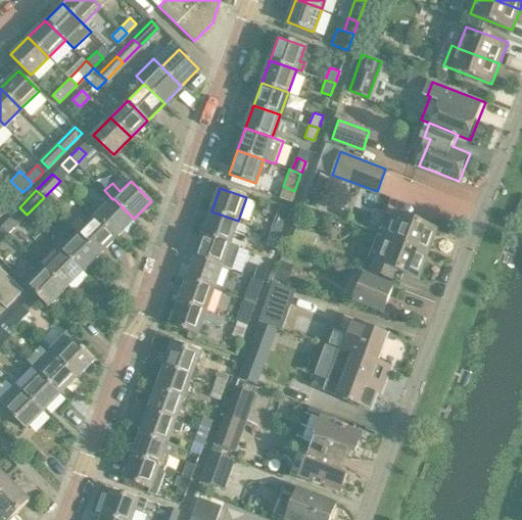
[(116,236),(134,219),(113,198),(112,199),(96,216),(116,236)]
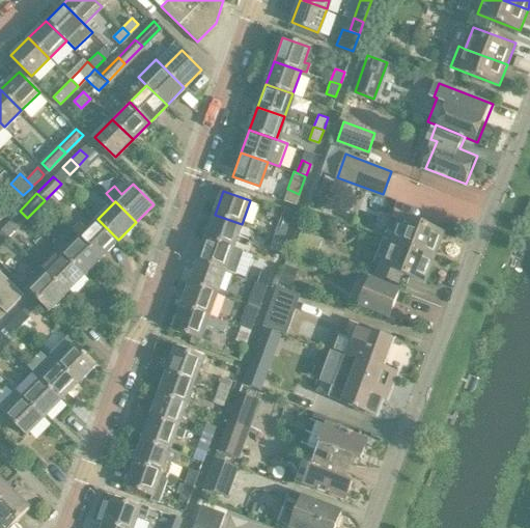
[(233,247),(242,224),(215,215),(206,237),(233,247)]
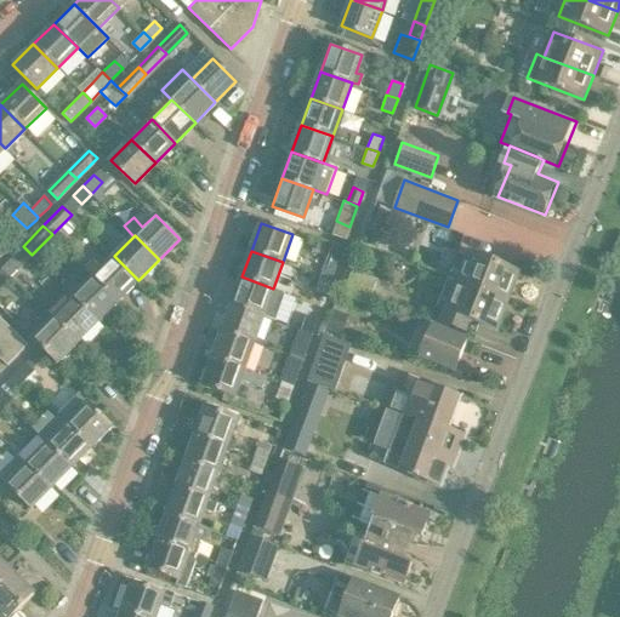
[(460,280),(510,300),(522,270),(471,251),(460,280)]
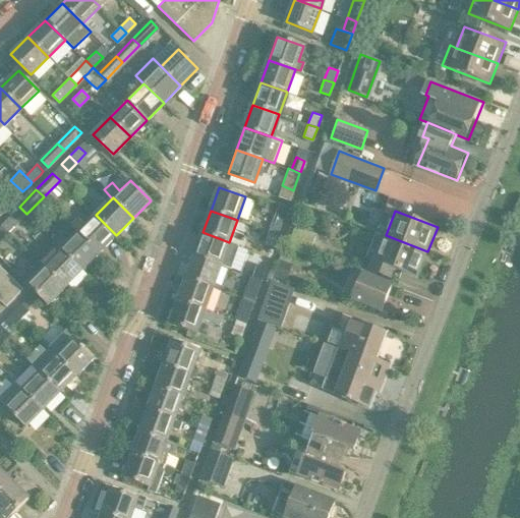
[(2,223),(9,230),(18,221),(11,215),(2,223)]
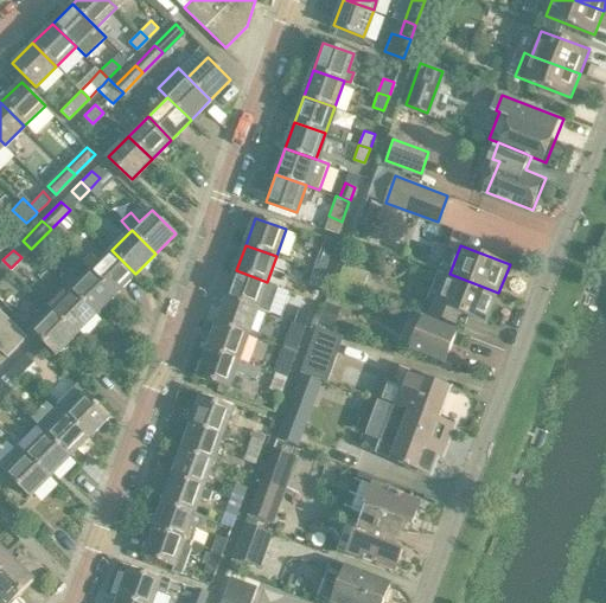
[(93,269),(116,293),(135,274),(112,250),(100,262),(91,252),(82,261),(90,271),(93,269)]
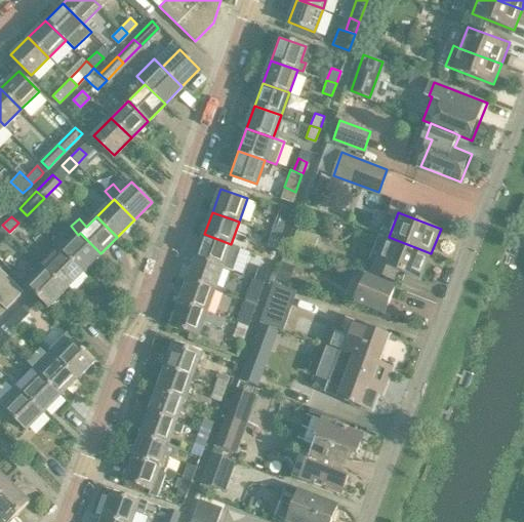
[(280,236),(285,224),(275,221),(270,233),(280,236)]
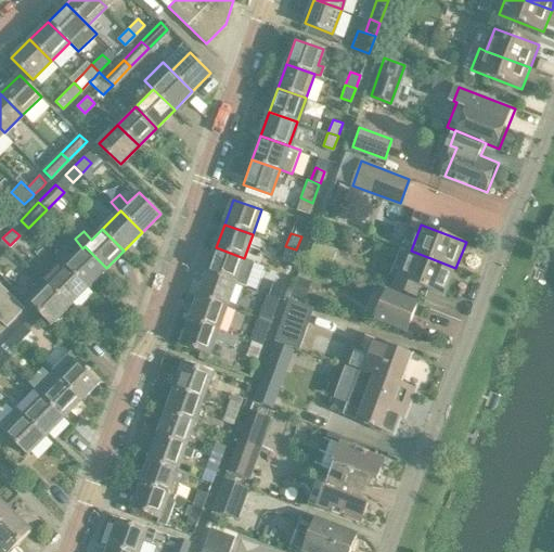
[(0,255),(10,245),(2,238),(0,240),(0,255)]
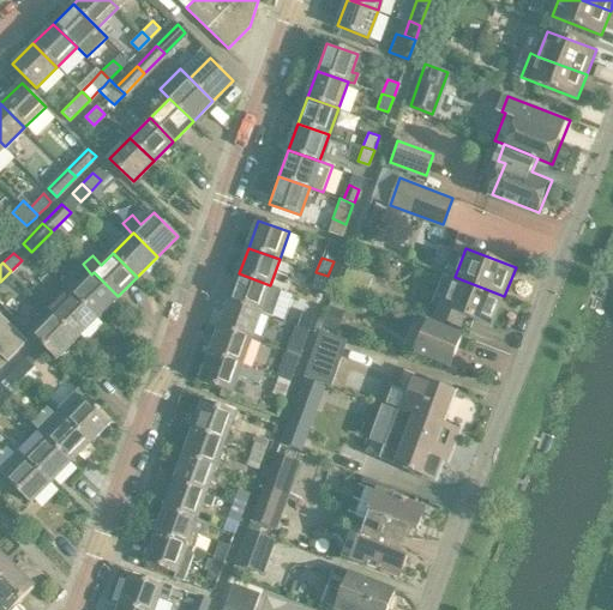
[(73,293),(97,316),(118,296),(94,272),(91,275),(82,284),(72,275),(62,284),(72,294),(73,293)]
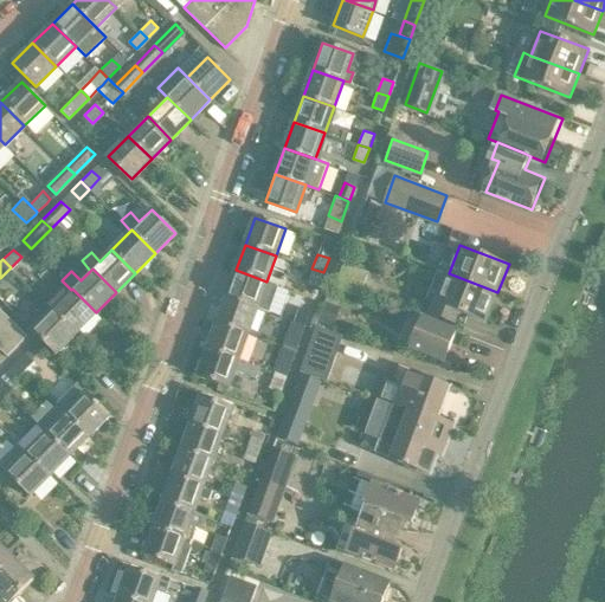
[(307,283),(319,286),(323,272),(311,269),(307,283)]
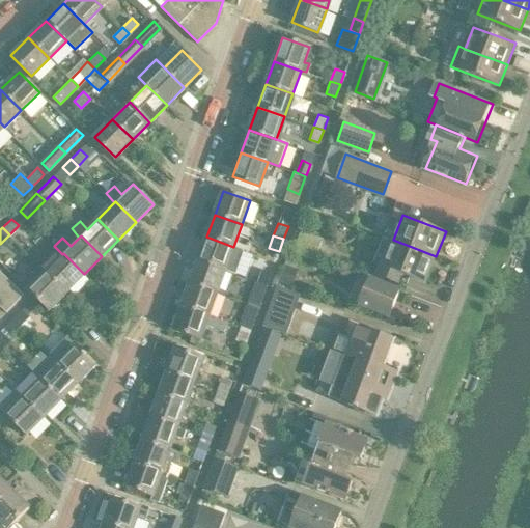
[(243,249),(233,247),(206,237),(198,259),(225,270),(226,269),(234,272),(243,249)]
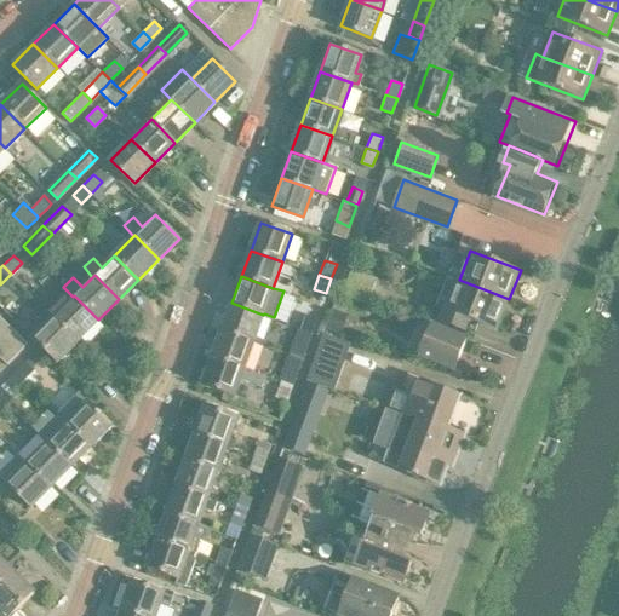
[(498,327),(509,299),(459,280),(447,308),(446,306),(441,317),(466,328),(471,317),(498,327)]
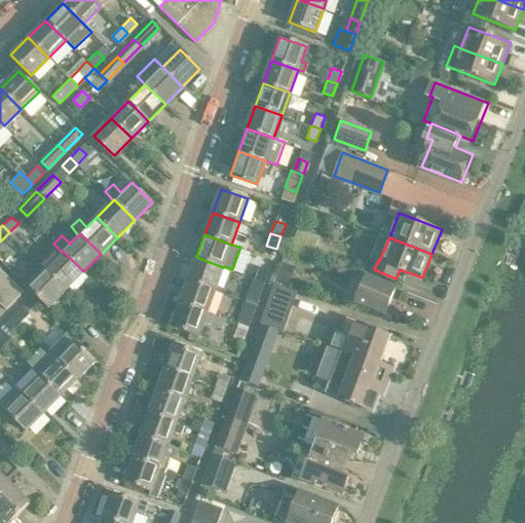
[(45,268),(66,289),(83,271),(63,251),(62,252),(45,268)]
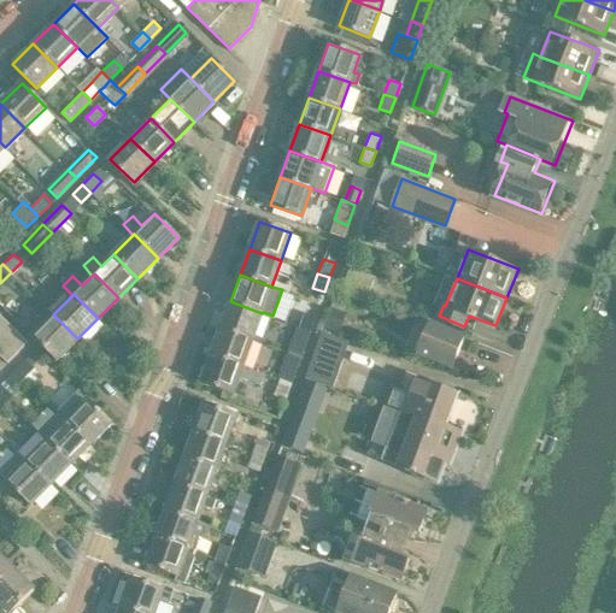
[(299,325),(310,329),(320,304),(308,300),(299,325)]
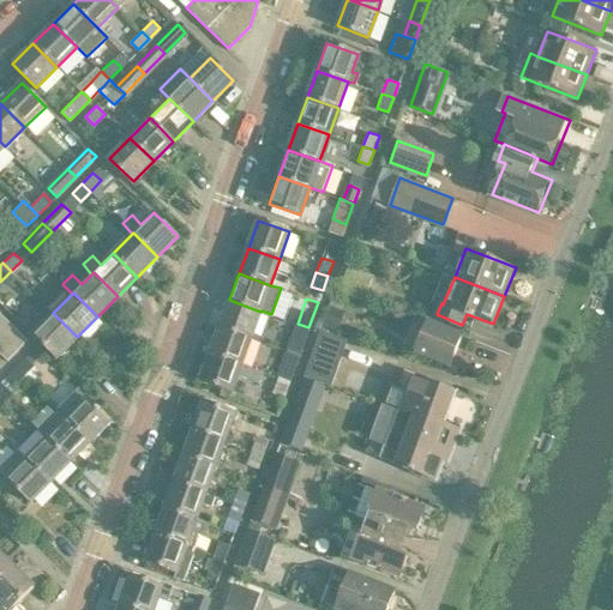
[(252,337),(260,312),(229,300),(220,326),(251,338),(252,337)]
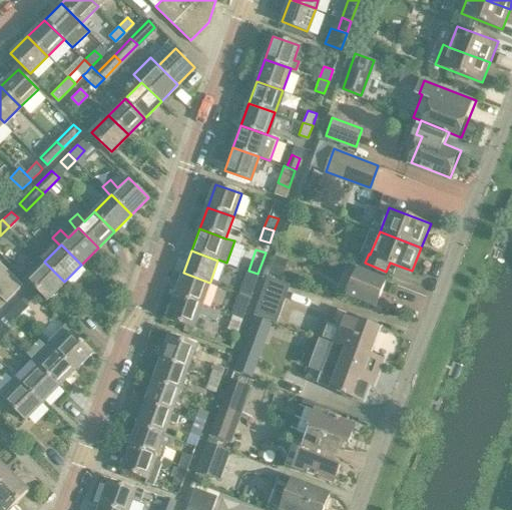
[(281,276),(287,259),(275,255),(269,272),(281,276)]
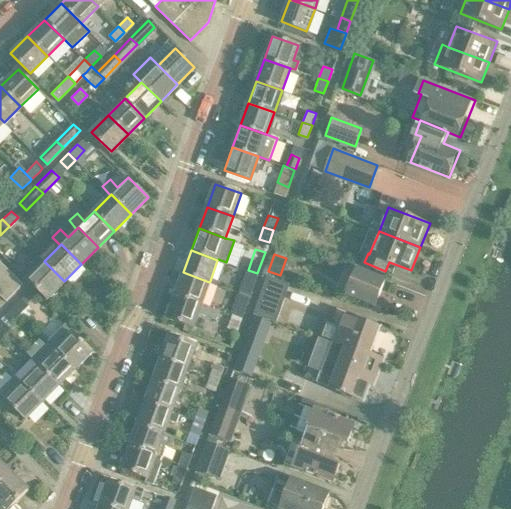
[(47,298),(64,281),(44,261),(27,278),(47,298)]
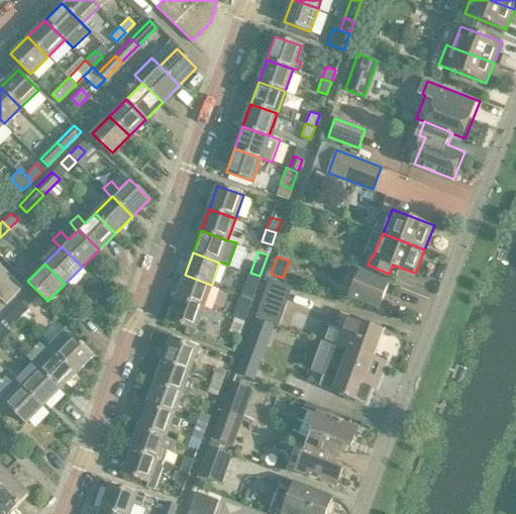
[(0,290),(13,276),(5,268),(0,273),(0,290)]
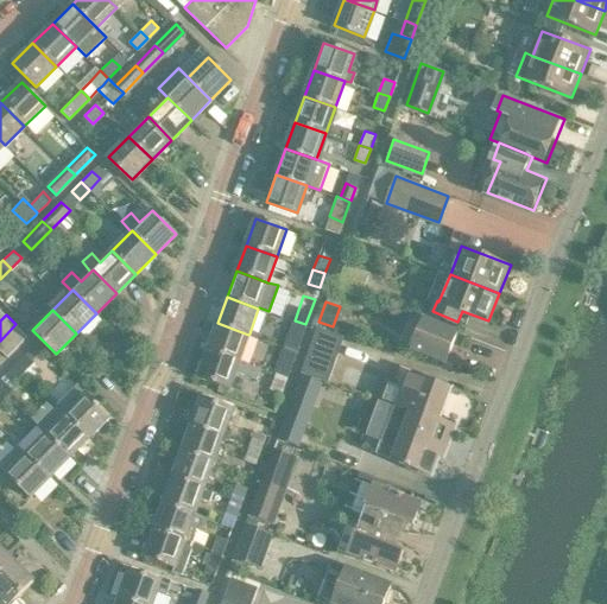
[(447,362),(459,331),(418,315),(413,325),(421,328),(412,348),(447,362)]
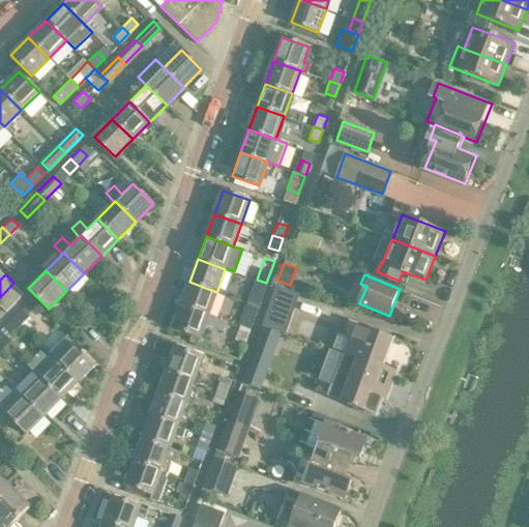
[(258,306),(266,283),(257,280),(247,303),(258,306)]
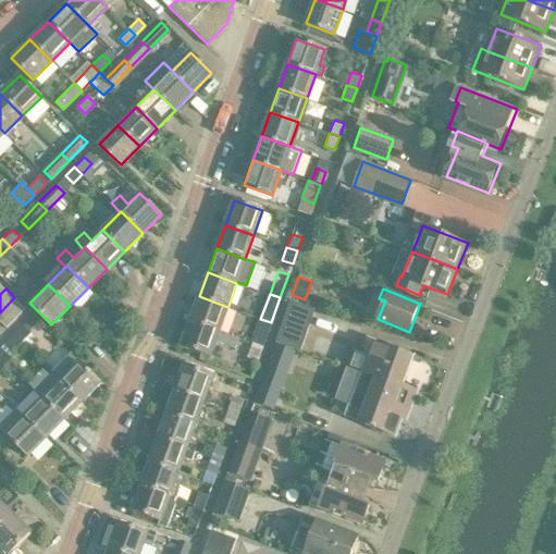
[(229,306),(227,307),(199,296),(190,320),(220,331),(220,330),(224,316),(230,317),(233,307),(229,306)]
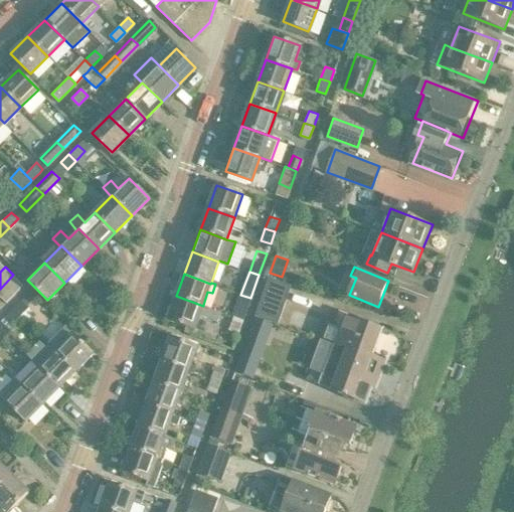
[(13,275),(0,289),(0,297),(5,302),(22,284),(13,275)]
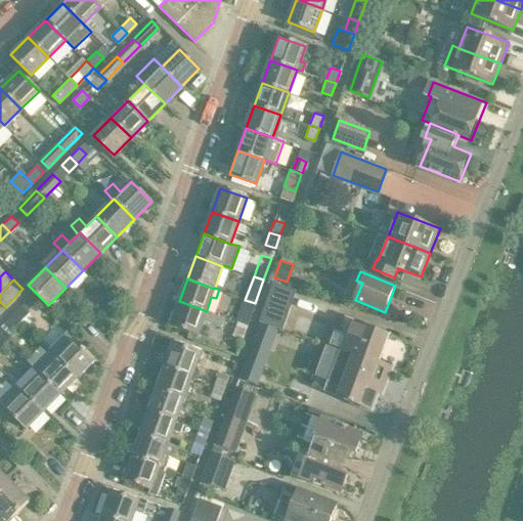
[(281,329),(294,295),(295,289),(273,280),(271,287),(259,320),(281,329)]
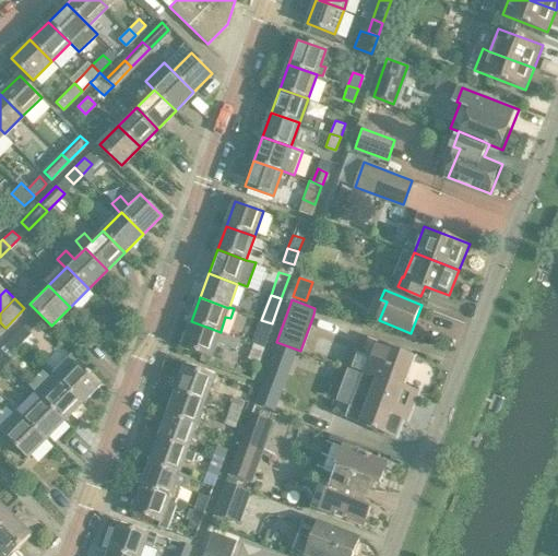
[(263,347),(272,323),(261,320),(252,344),(263,347)]
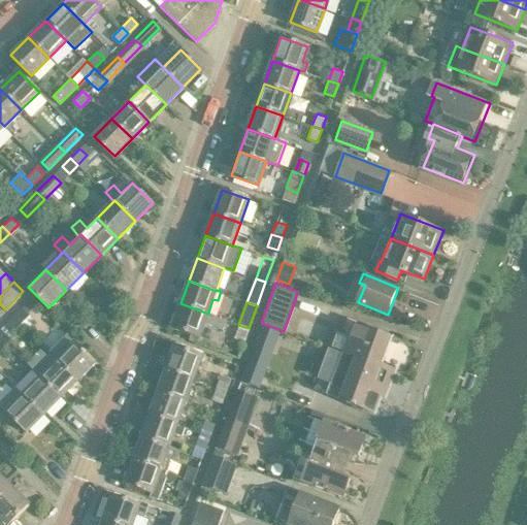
[(208,313),(208,314),(180,303),(172,327),(199,336),(204,322),(222,328),(226,319),(208,313)]
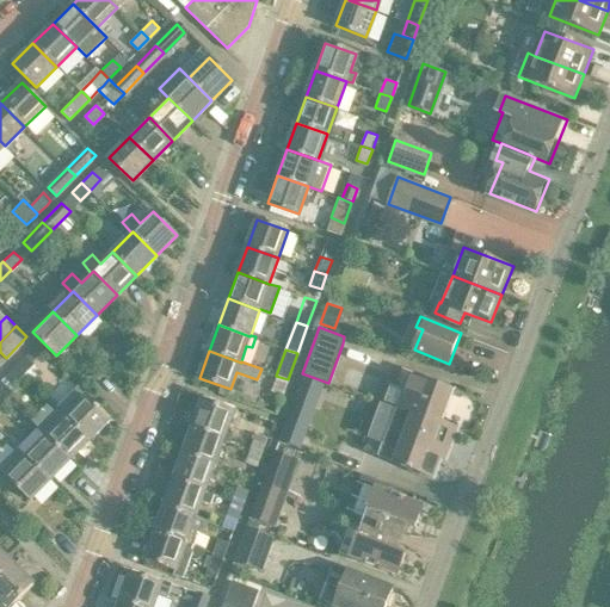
[(16,365),(23,373),(34,363),(26,354),(16,365)]
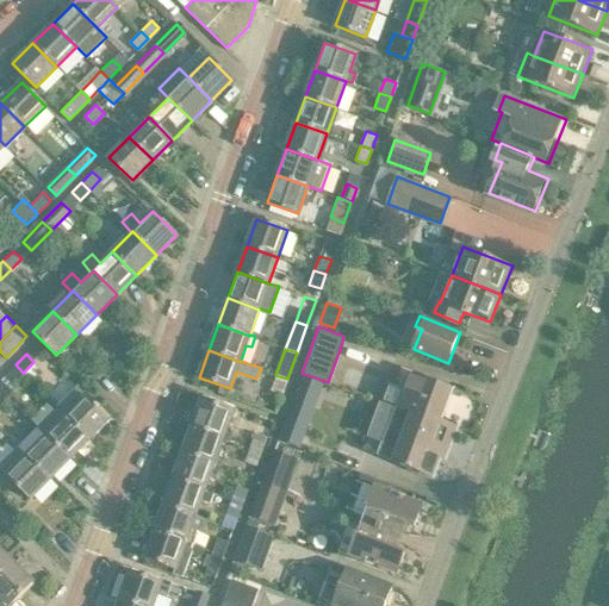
[(13,383),(23,373),(16,364),(5,375),(13,383)]
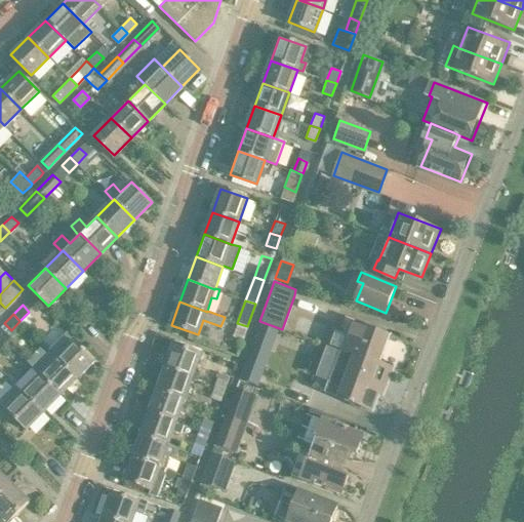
[(334,329),(329,344),(341,348),(341,351),(355,355),(378,364),(379,362),(390,335),(346,319),(340,331),(334,329)]
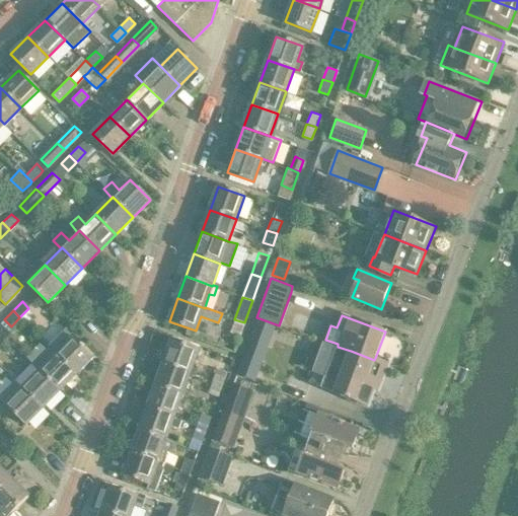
[(240,335),(244,322),(234,319),(230,332),(240,335)]
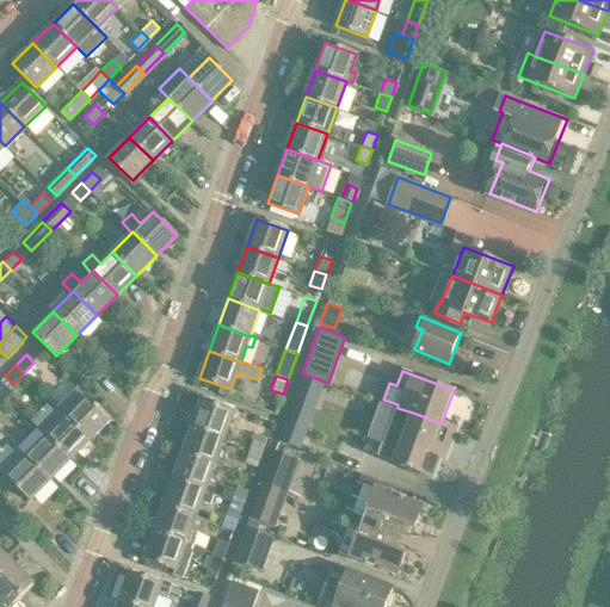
[(56,406),(90,439),(110,419),(76,386),(56,406)]
